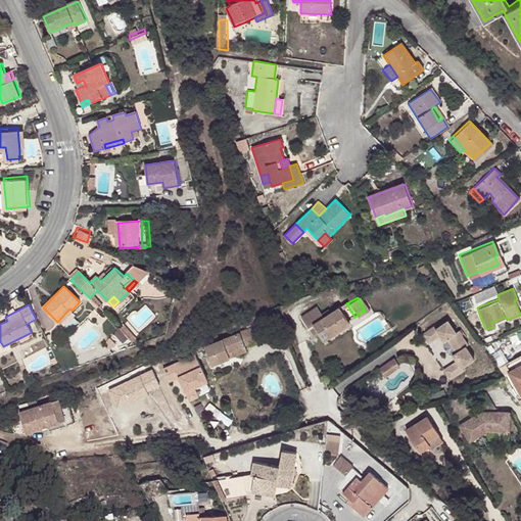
[(336,308),(327,313),(320,317),(319,314),(314,305),(298,316),(304,327),(310,324),(320,339),(345,324),(336,308)]
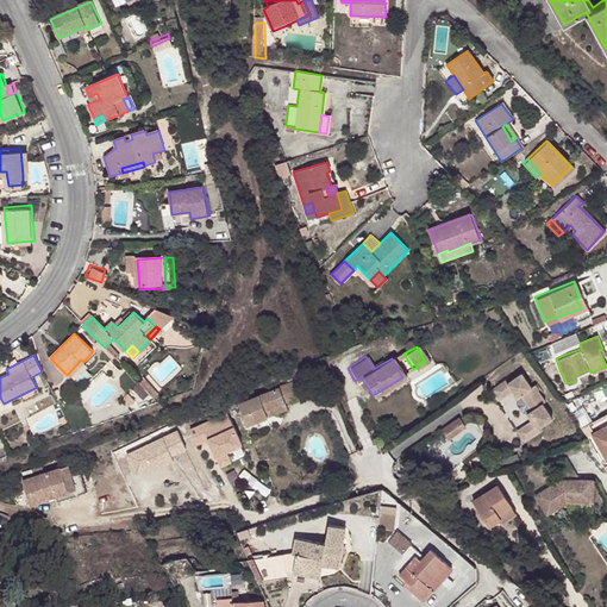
[(87,367),(83,362),(81,360),(69,373),(75,379),(87,367)]
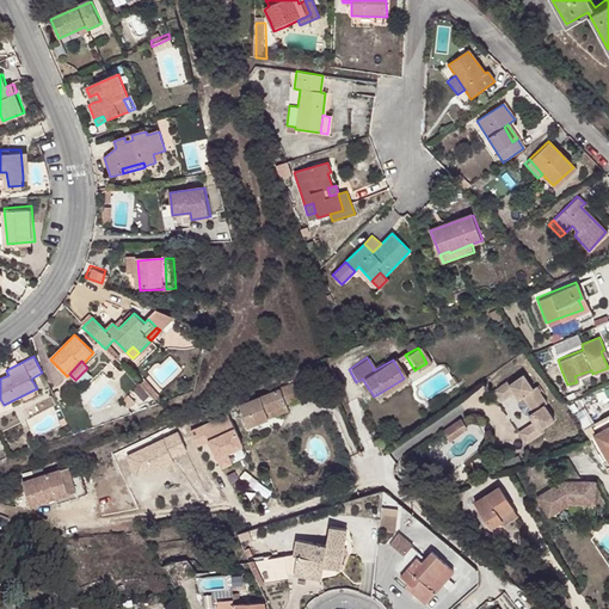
[(141,377),(131,388),(145,399),(154,388),(141,377)]
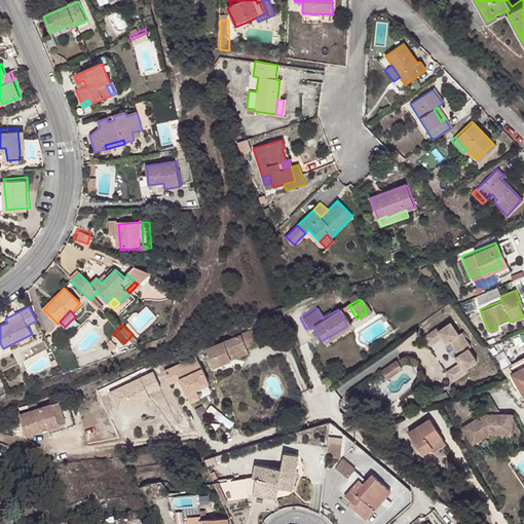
[(462,374),(475,366),(468,352),(469,351),(459,336),(457,337),(448,325),(435,333),(433,330),(418,339),(424,349),(439,340),(458,369),(444,378),(450,387),(464,378),(462,374)]
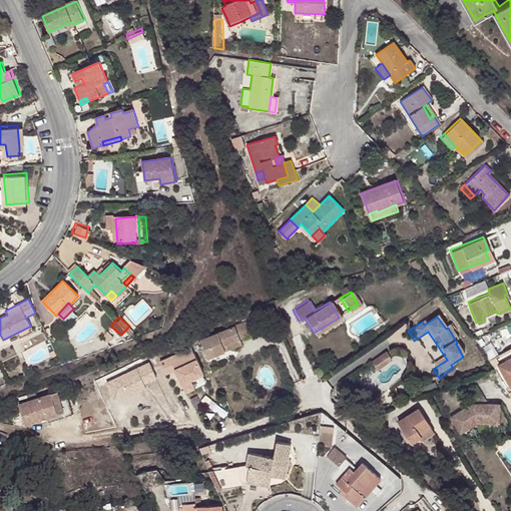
[(246,319),(232,326),(238,339),(252,333),(246,319)]
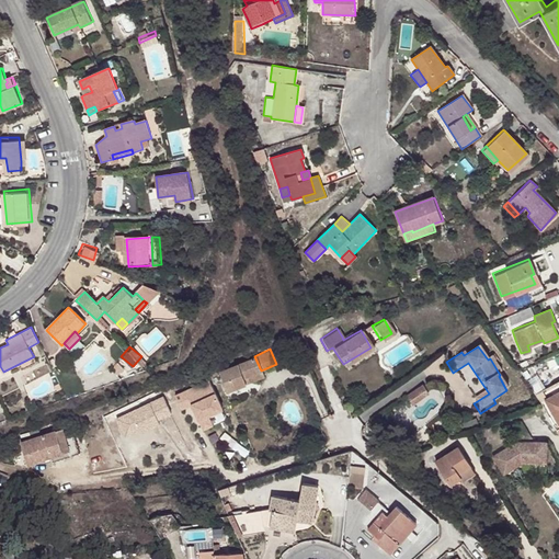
[(528,354),(514,360),(517,367),(532,361),(528,354)]
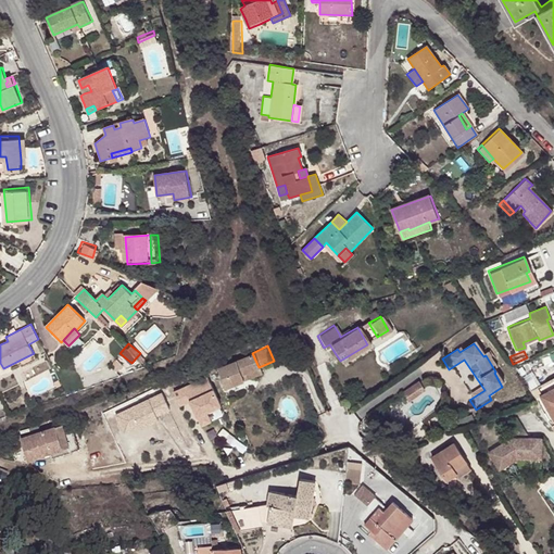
[(37,359),(34,353),(19,361),(21,366),(37,359)]
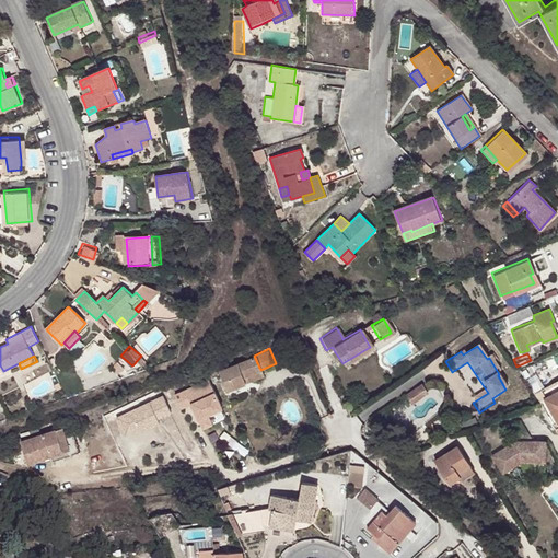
[(260,370),(254,356),(218,371),(225,391),(243,382),(242,378),(260,370)]
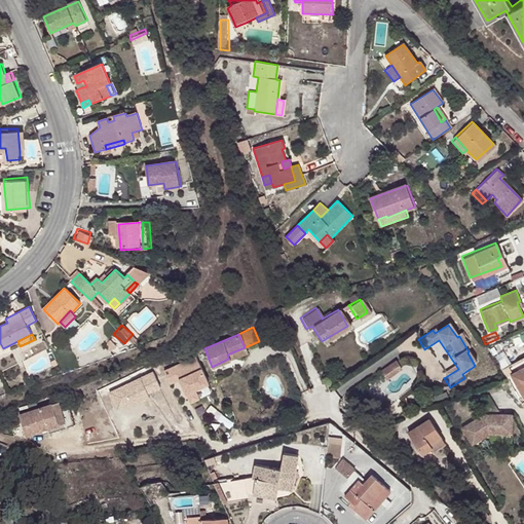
[(247,351),(245,347),(227,354),(228,359),(247,351)]
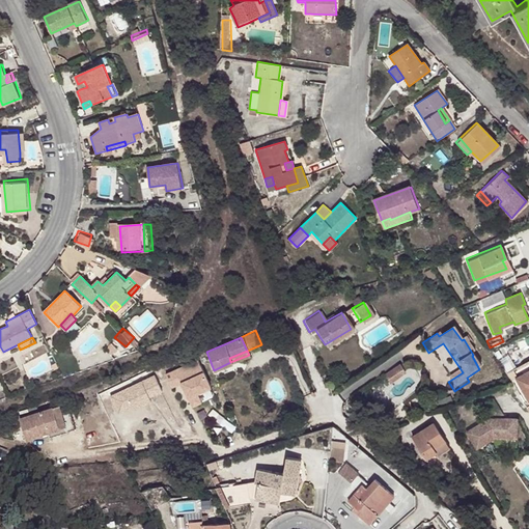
[(398,361),(383,372),(389,382),(405,370),(398,361)]
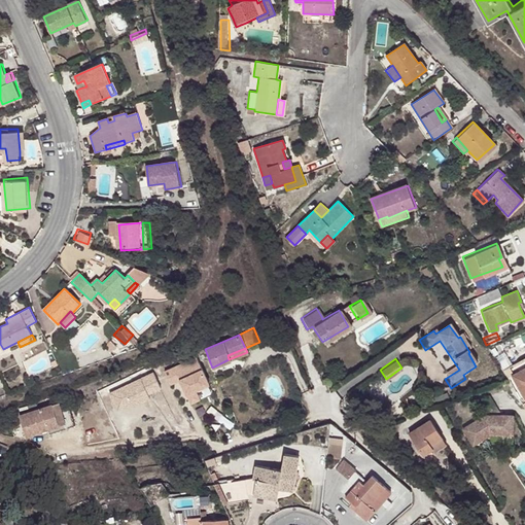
[(521,401),(524,398),(524,365),(506,375),(521,401)]
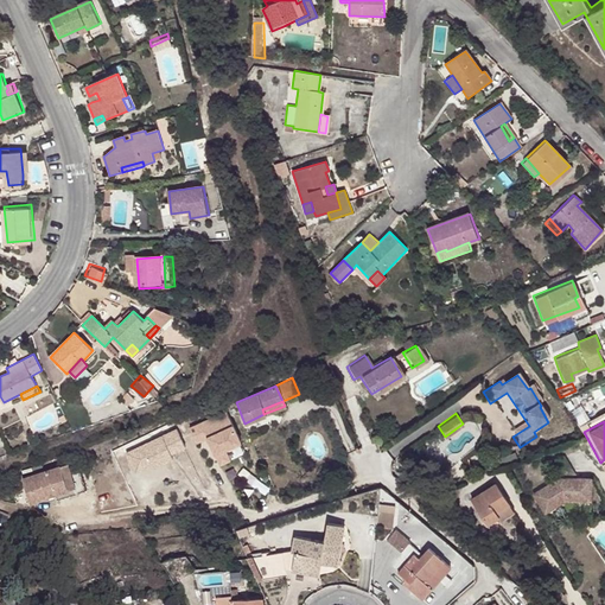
[(543,464),(551,475),(570,475),(558,456),(543,464)]
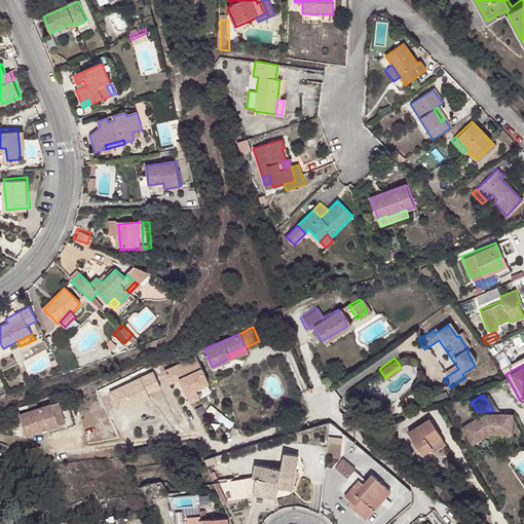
[(58,400),(51,402),(58,422),(64,420),(58,400)]
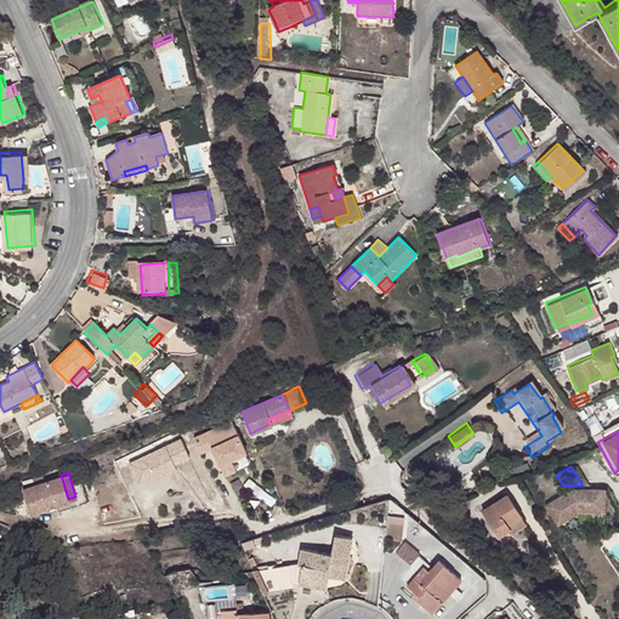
[(61,475),(21,488),(29,512),(68,499),(61,475)]
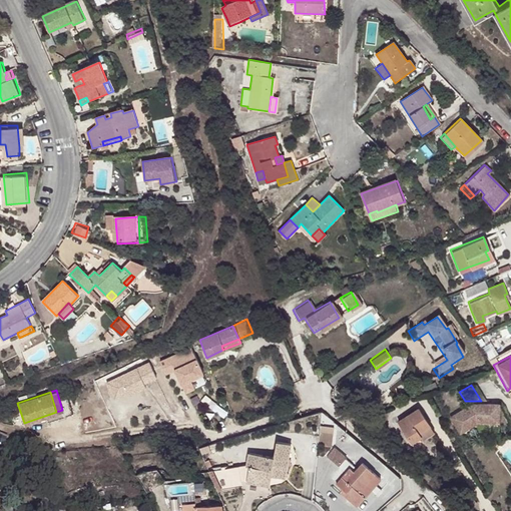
[(445,418),(454,434),(471,423),(493,423),(493,404),(476,404),(470,408),(467,404),(445,418)]
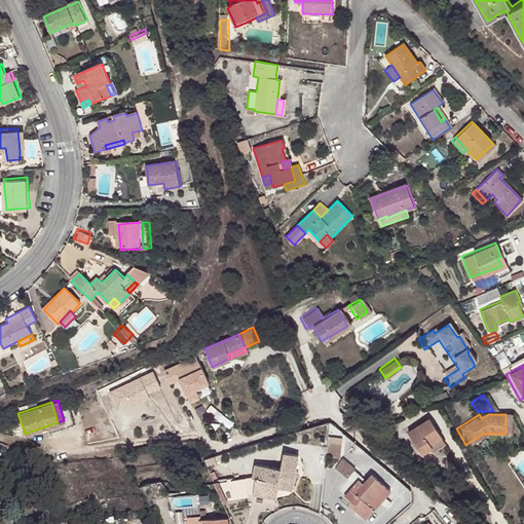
[(427,451),(440,444),(424,418),(403,432),(416,454),(425,448),(427,451)]
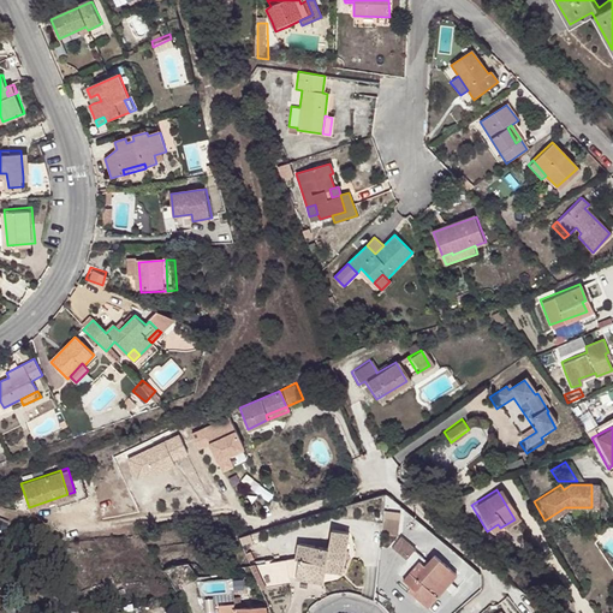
[(399,510),(382,507),(381,515),(398,517),(399,510)]
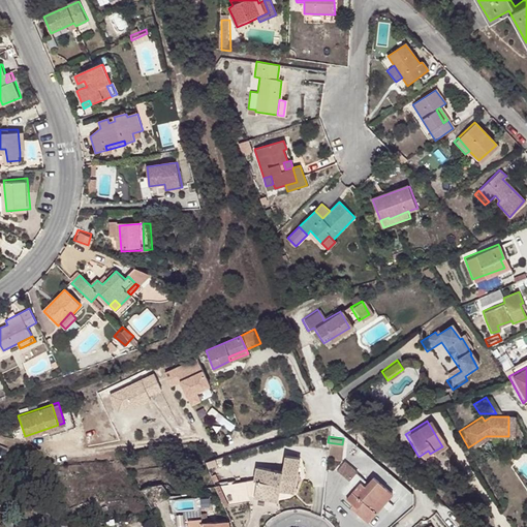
[(342,444),(328,442),(327,458),(341,459),(342,444)]
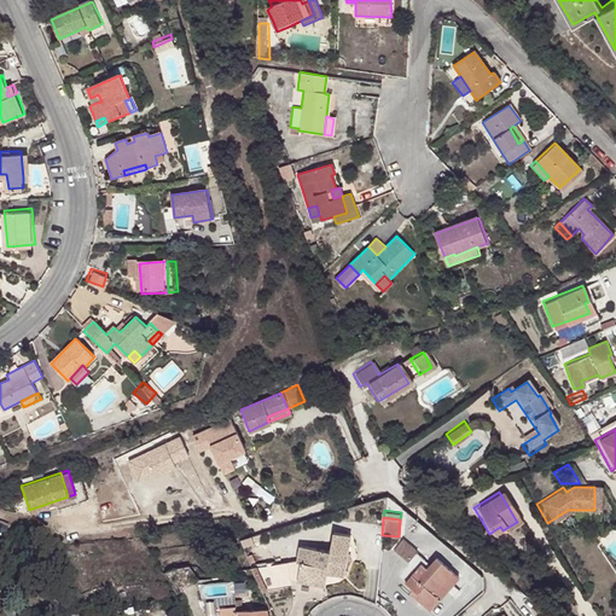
[(294,565),(292,576),(314,579),(315,571),(321,573),(338,575),(344,533),(327,530),(324,550),(295,545),(291,563),(291,565),(294,565)]
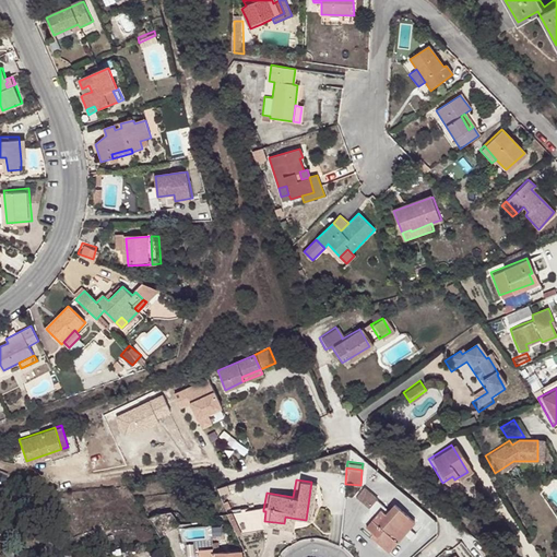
[(363,485),(354,495),(368,507),(376,497),(363,485)]
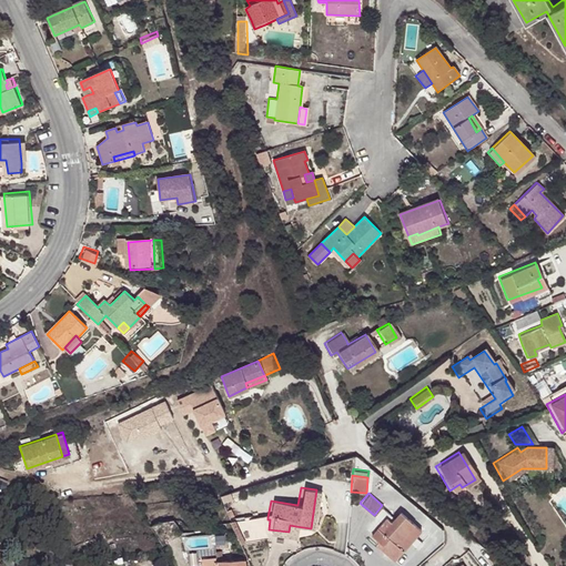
[(406,547),(413,542),(425,532),(407,511),(398,517),(395,513),(375,528),(381,536),(386,543),(383,545),(394,558),(406,547)]
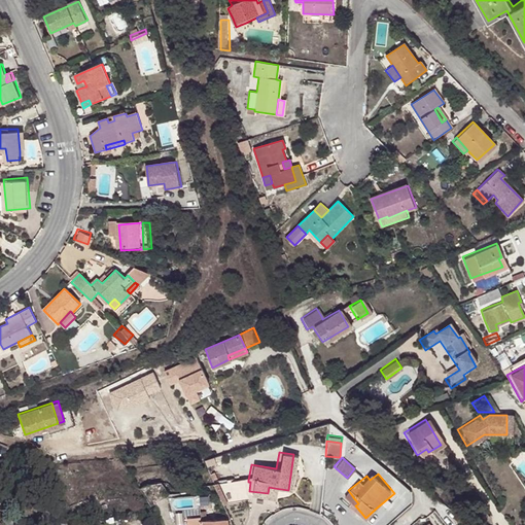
[(228,503),(218,480),(211,482),(220,505),(228,503)]
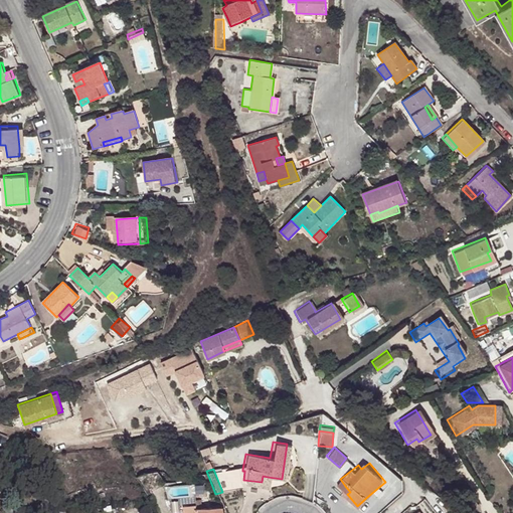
[(222,492),(242,486),(238,469),(213,469),(222,492)]
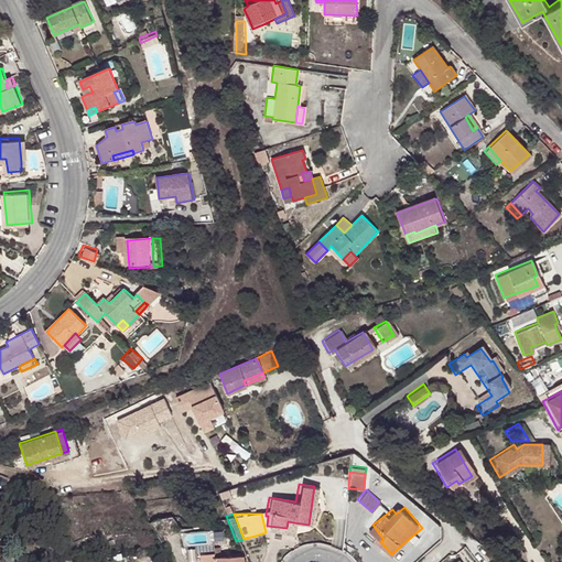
[(287,528),(267,526),(266,532),(291,537),(293,522),(288,521),(287,528)]
